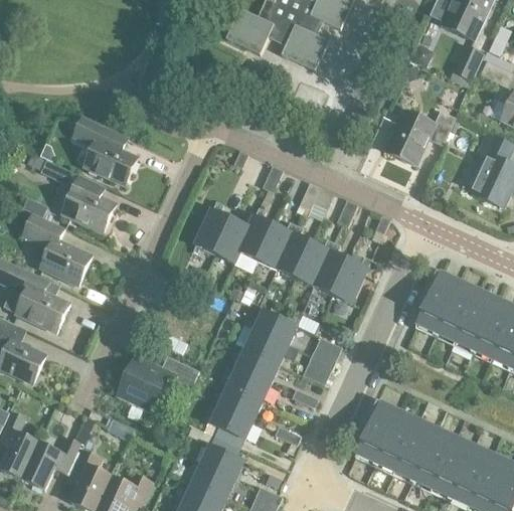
[(264,0),(266,1),(258,18),(239,10),(225,40),(261,56),(271,34),(288,42),(281,57),(315,72),(328,43),(311,35),(318,21),(340,32),(354,0),(264,0)]
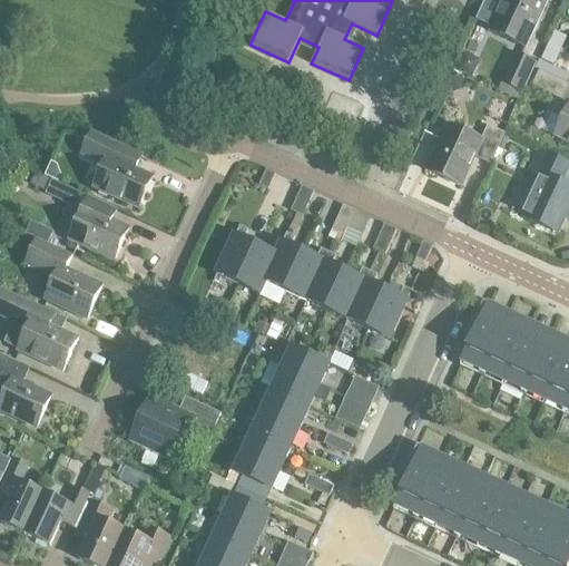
[(502,0),(489,30),(523,46),(545,0),(502,0)]
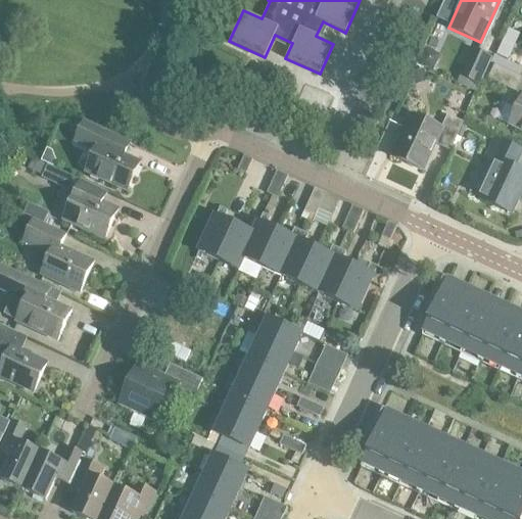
[(500,40),(494,52),(495,53),(507,58),(513,45),(500,40)]
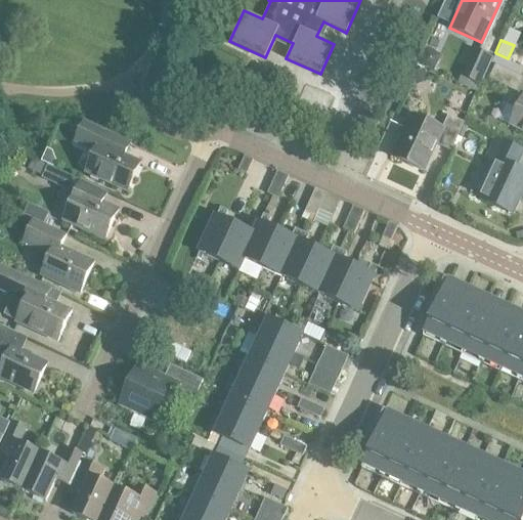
[(459,74),(479,83),(479,84),(492,55),(472,46),(459,74)]
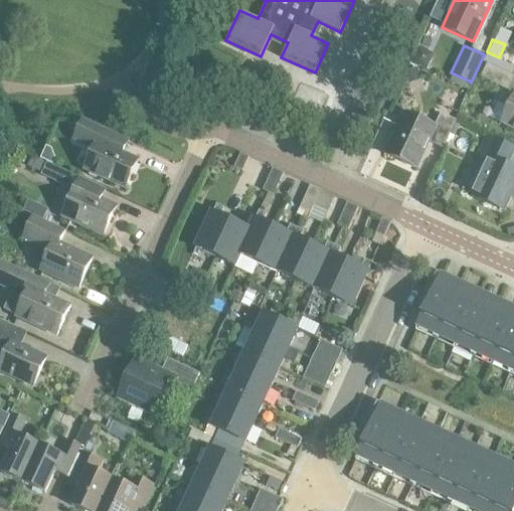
[(487,52),(483,59),(486,61),(506,70),(512,72),(513,67),(513,64),(499,57),(488,52),(487,52)]
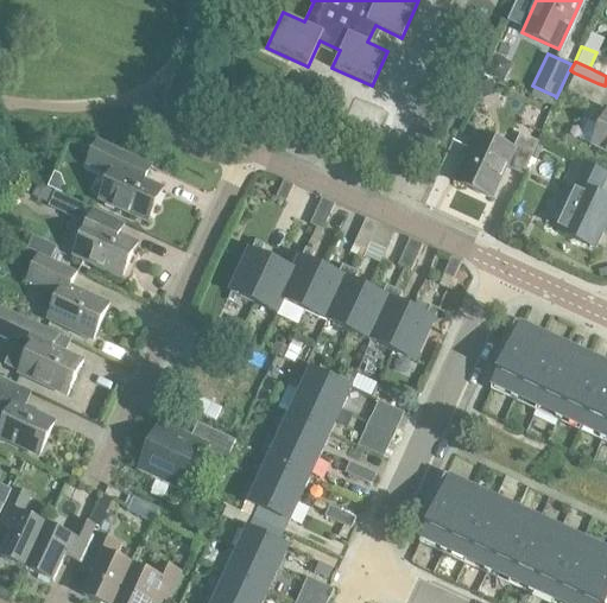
[(598,83),(574,73),(566,89),(601,106),(606,94),(606,87),(605,86),(598,83)]
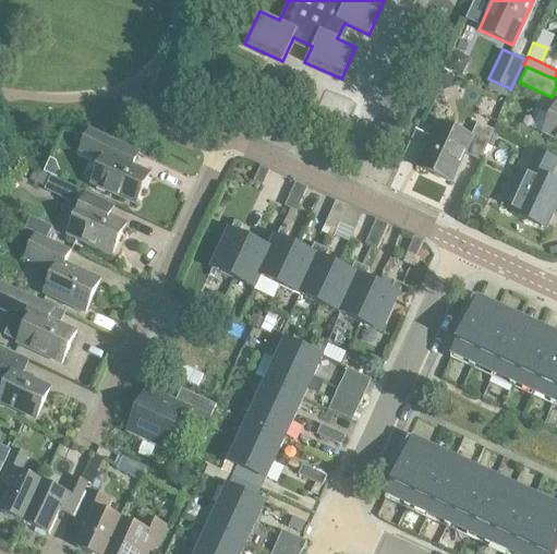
[(556,104),(543,134),(556,140),(556,104)]
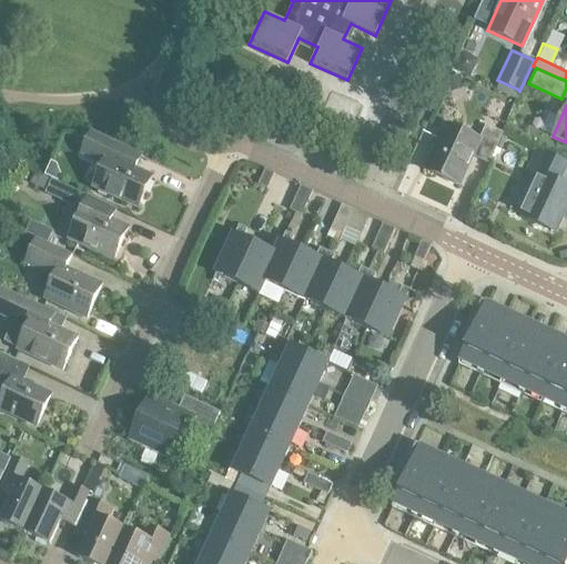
[(485,122),(477,138),(448,124),(427,170),(461,185),(474,155),(488,162),(503,131),(485,122)]
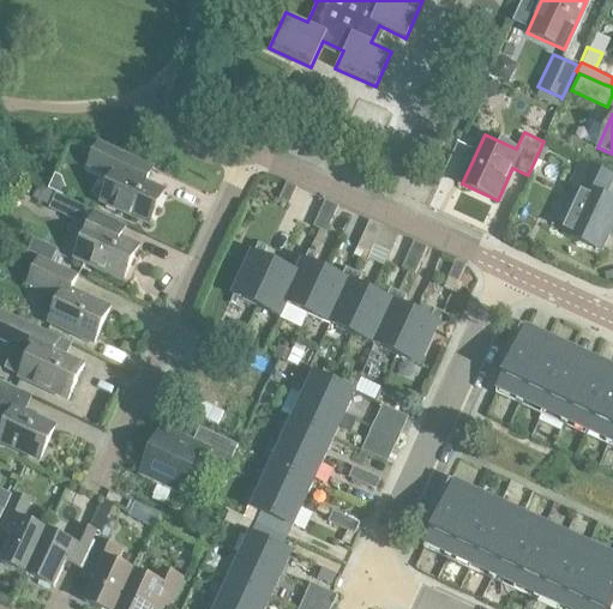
[(98,143),(96,149),(89,166),(113,176),(101,202),(149,223),(164,191),(132,175),(138,161),(98,143)]
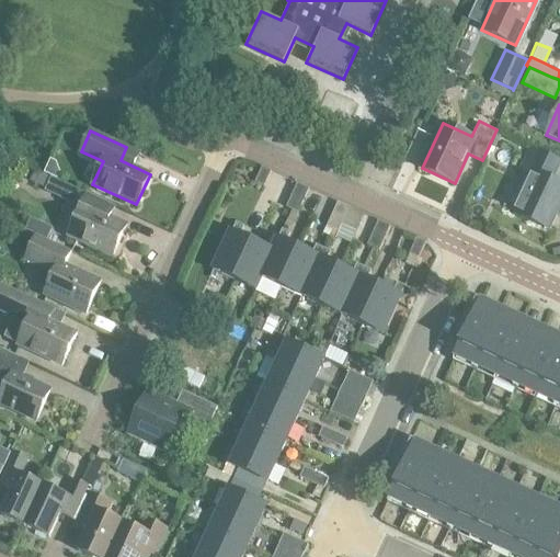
[(527,172),(510,208),(550,228),(557,213),(559,214),(559,180),(553,177),(559,161),(559,158),(529,144),(518,168),(527,172)]
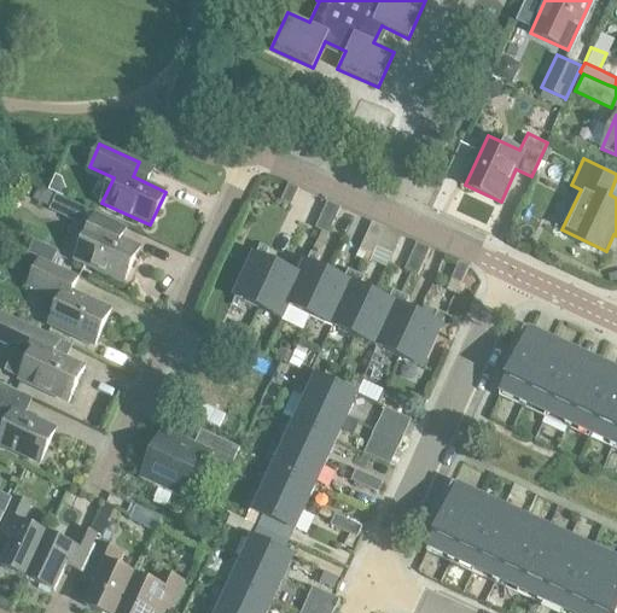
[(287,181),(280,198),(290,203),(297,186),(287,181)]
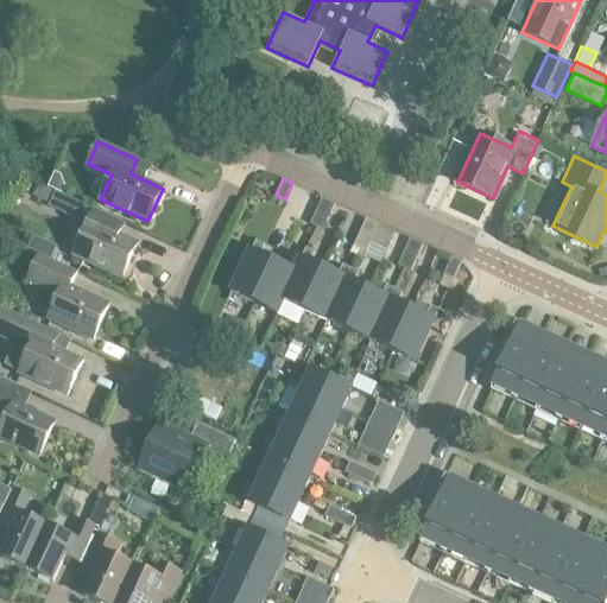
[(55,189),(49,201),(48,204),(80,219),(87,203),(59,191),(55,189)]
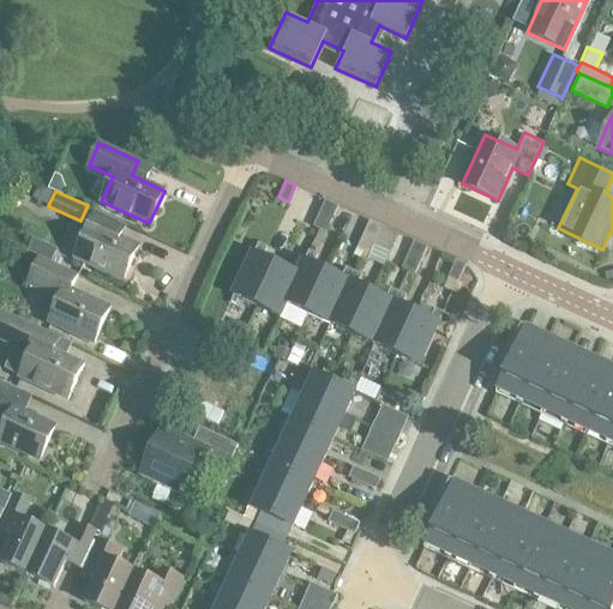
[(331,217),(337,204),(324,198),(318,211),(331,217)]
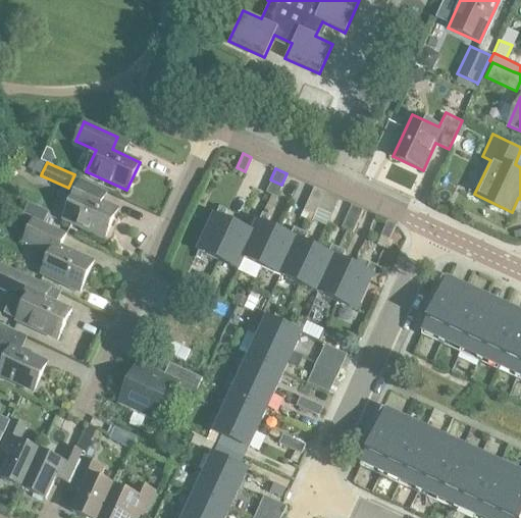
[(76,192),(73,198),(63,218),(104,238),(118,208),(103,201),(91,195),(96,185),(82,178),(76,192)]
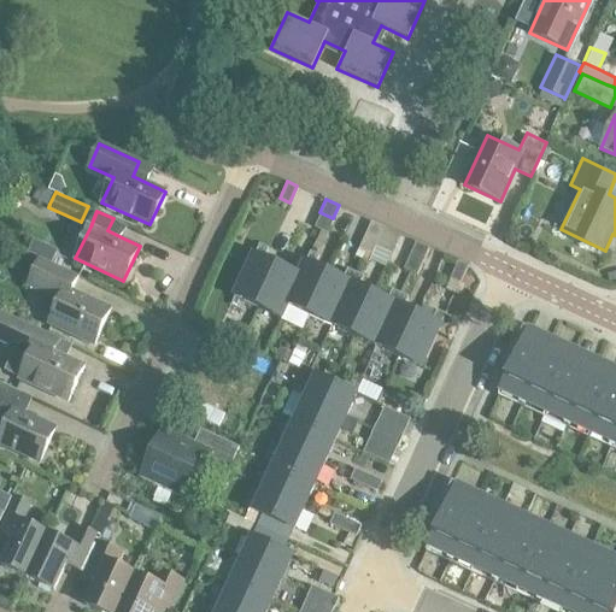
[(333,218),(320,212),(314,225),(321,229),(327,231),(333,218)]
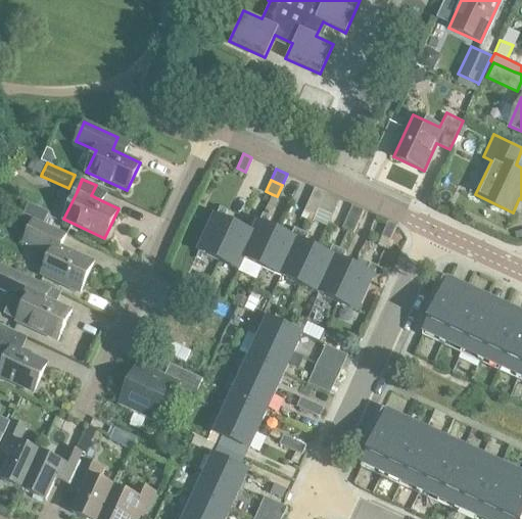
[(315,186),(309,197),(320,202),(325,191),(315,186)]
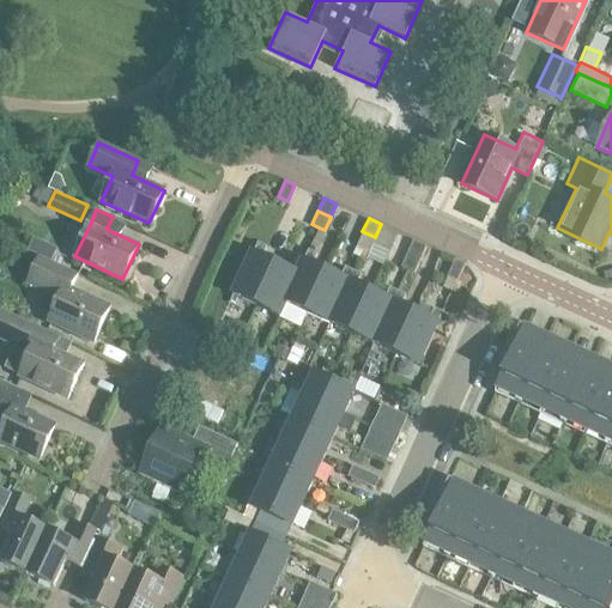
[(375,237),(362,231),(356,244),(369,250),(375,237)]
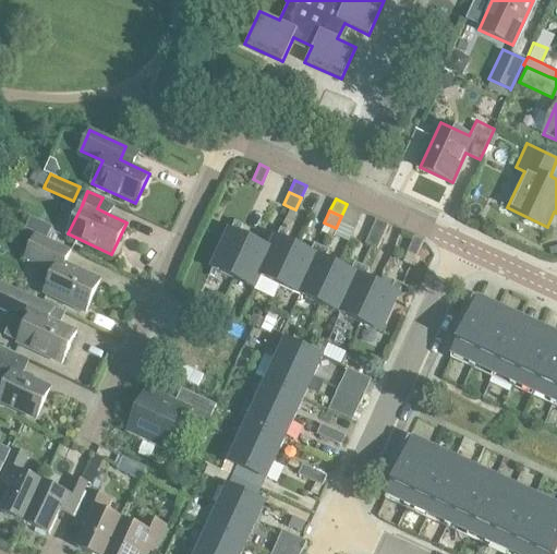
[(376,217),(371,229),(382,235),(387,223),(376,217)]
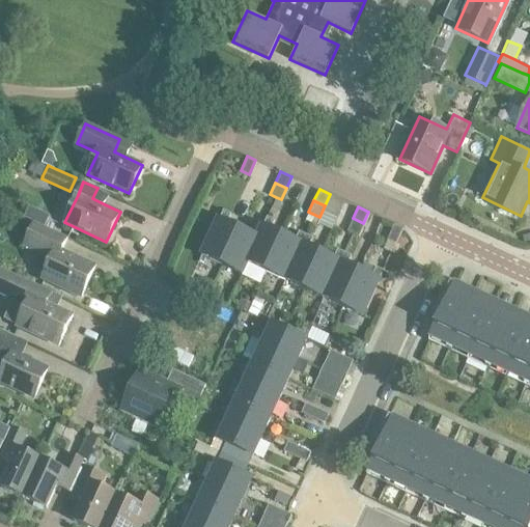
[(478,213),(467,207),(462,219),(473,224),(478,213)]
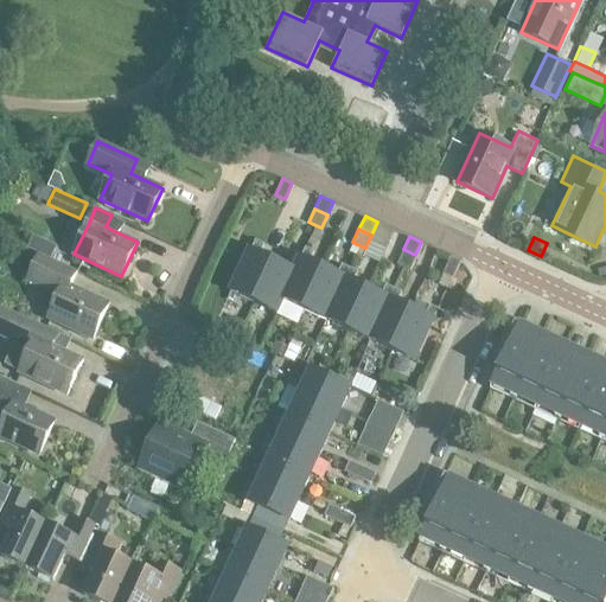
[(256,238),(233,290),(254,301),(273,260),(260,253),(265,242),(256,238)]
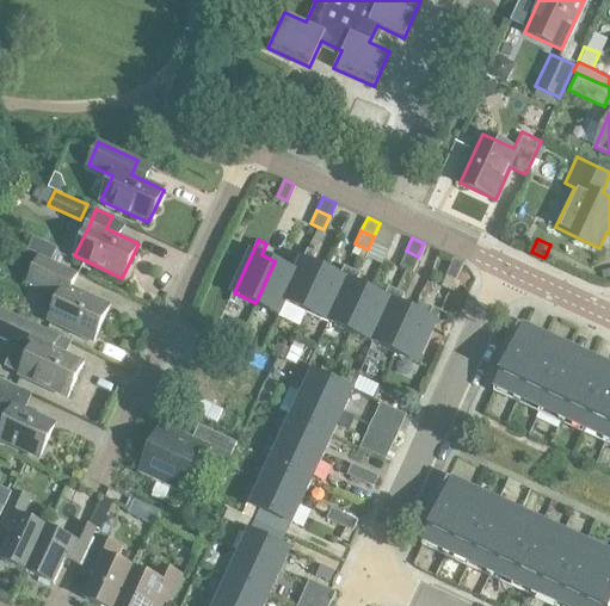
[(308,247),(302,260),(283,300),(284,300),(307,310),(326,269),(310,263),(315,252),(308,247)]
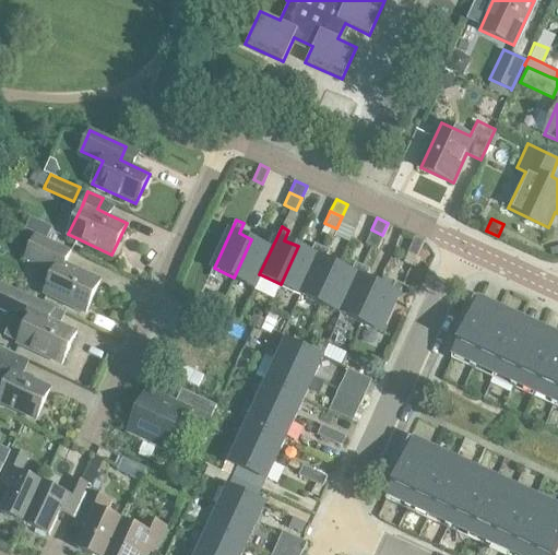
[(371,229),(366,241),(377,247),(382,235),(371,229)]
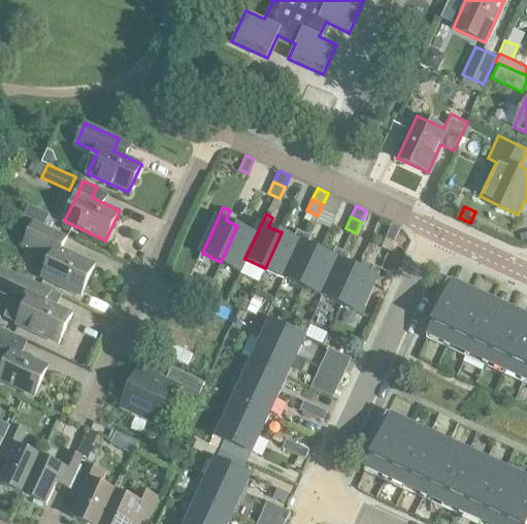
[(61,250),(62,247),(67,235),(33,219),(22,243),(52,257),(42,275),(80,293),(94,265),(61,250)]
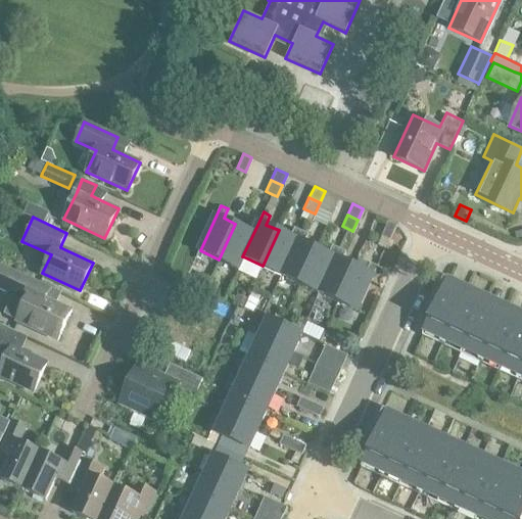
[(248,229),(235,224),(219,260),(238,268),(243,256),(242,256),(258,223),(252,220),(248,229)]
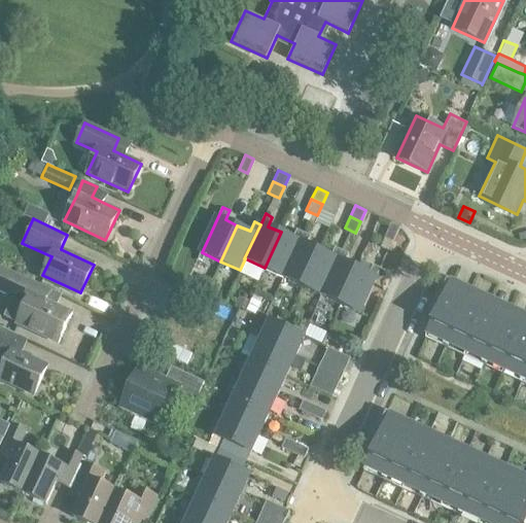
[(384,236),(392,240),(399,225),(390,221),(384,236)]
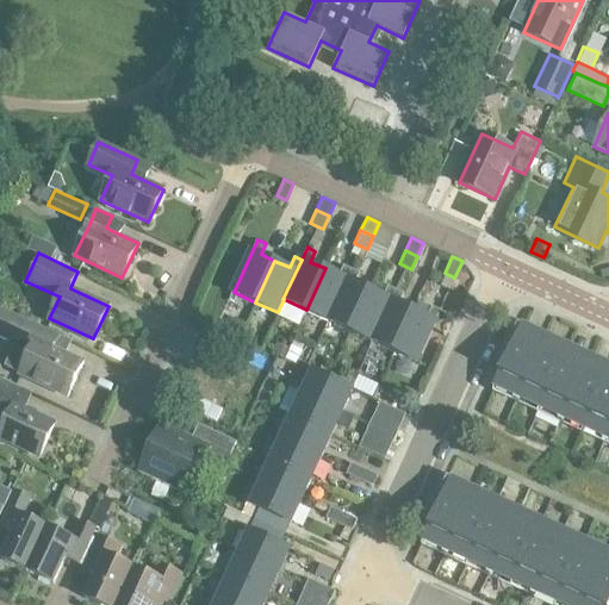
[(339,274),(325,268),(306,310),(328,319),(352,268),(343,263),(339,274)]
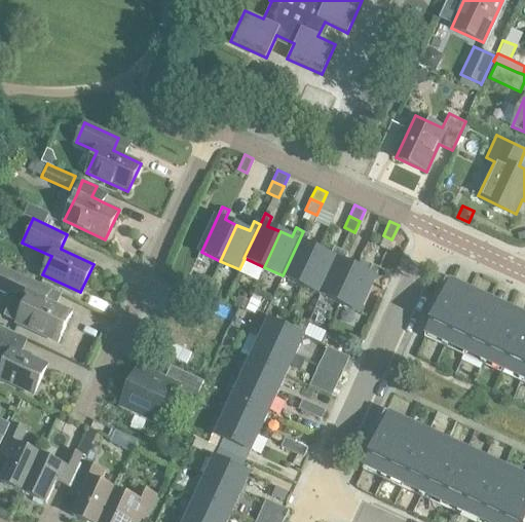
[(310,234),(303,231),(283,275),(302,285),(319,249),(306,244),(310,234)]
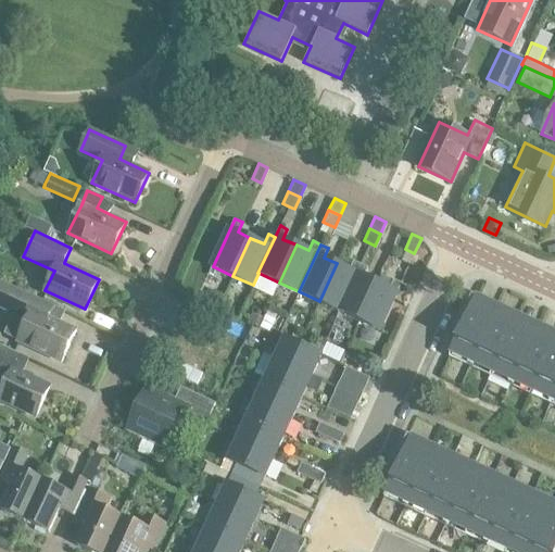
[(337,263),(319,301),(339,310),(361,263),(353,260),(349,270),(337,263)]
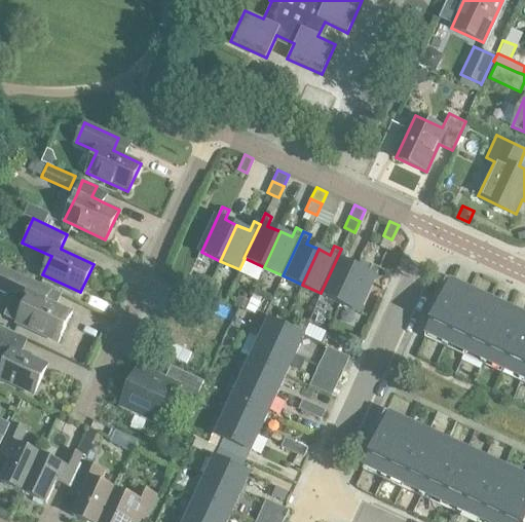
[(348,252),(341,249),(321,293),(340,302),(357,266),(344,261),(348,252)]
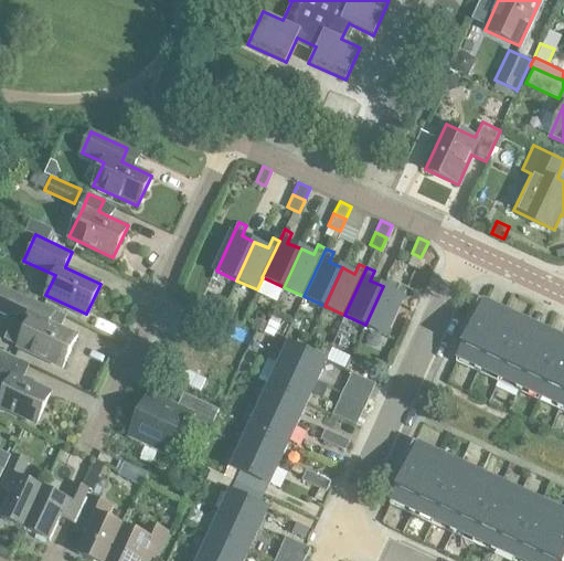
[(0,310),(2,311),(12,289),(0,283),(0,310)]
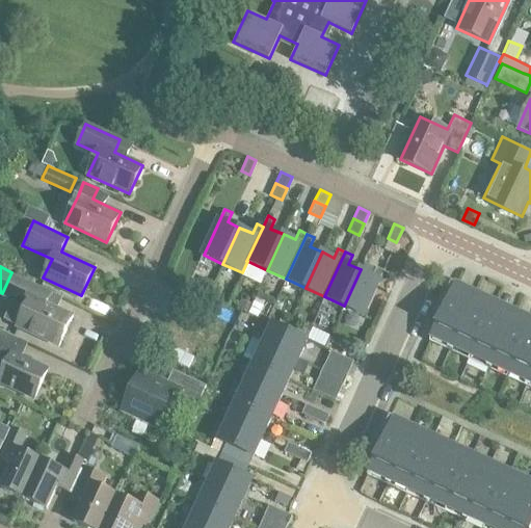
[(372,274),(361,269),(344,306),(363,315),(383,269),(376,266),(372,274)]
